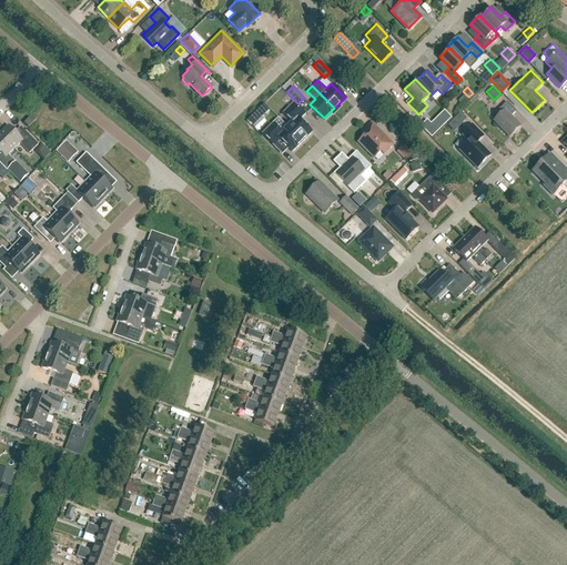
[(508,135),(519,124),(510,114),(515,110),(505,100),(496,109),(499,112),(493,119),(508,135)]
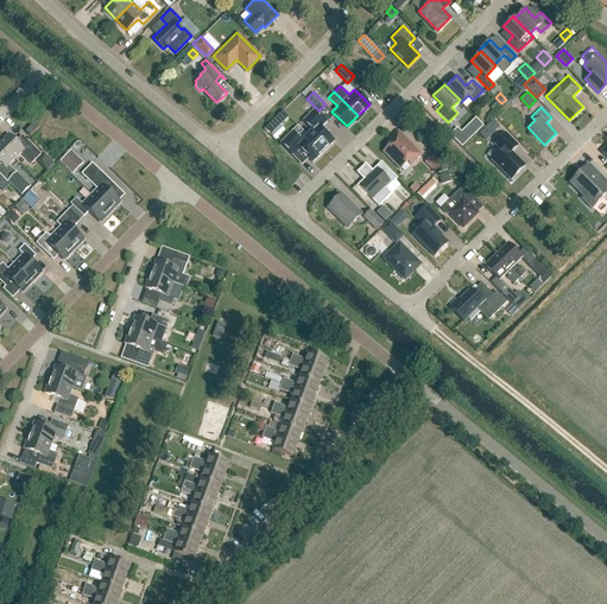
[(305,133),(322,150),(333,140),(320,126),(326,120),(314,108),(302,119),(311,128),(305,133)]
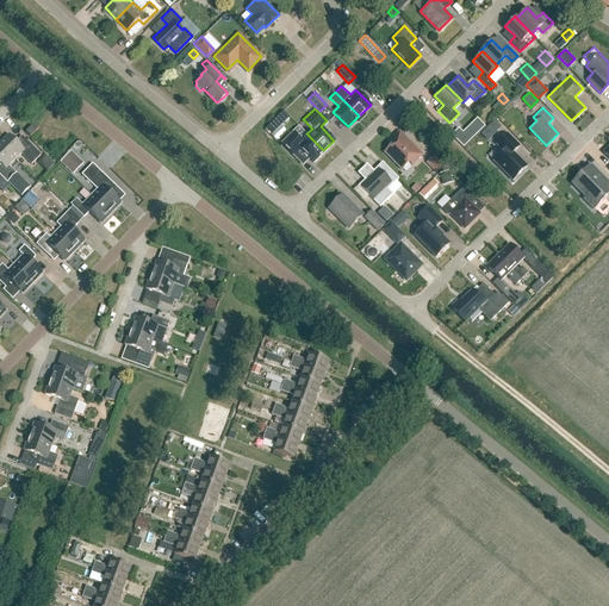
[(273,119),(266,126),(271,131),(278,125),(273,119)]
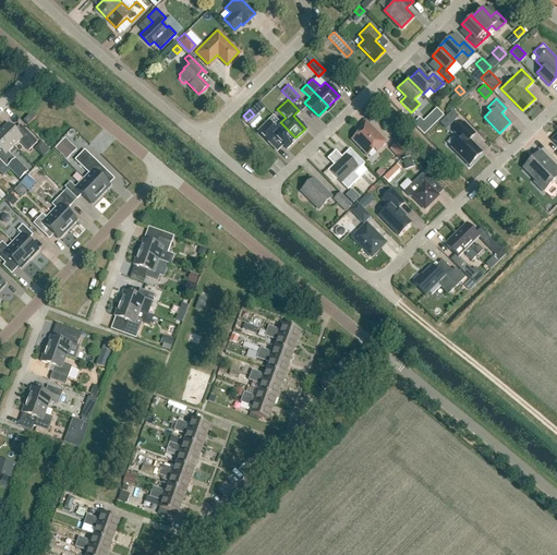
[(26,123),(35,115),(31,110),(22,119),(26,123)]
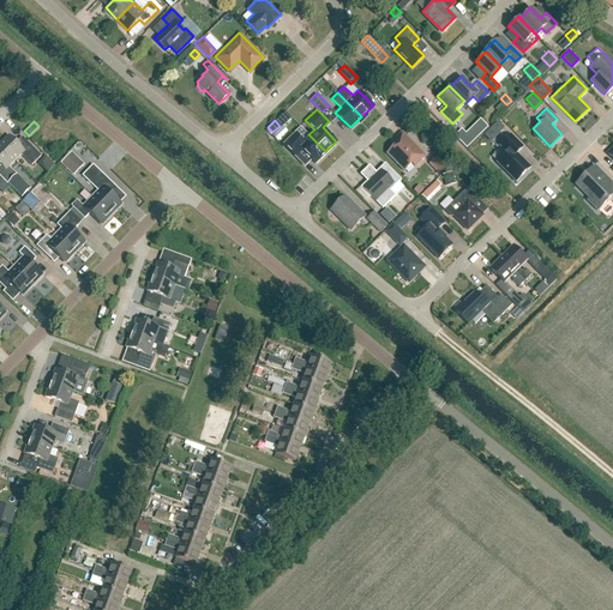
[(497,122),(491,127),(496,132),(502,127),(497,122)]
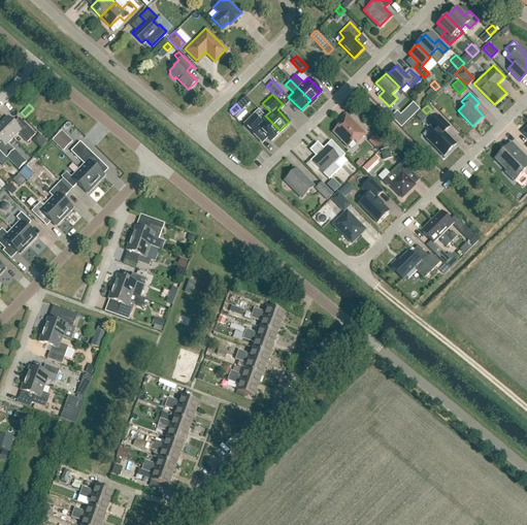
[(396,110),(391,116),(400,125),(405,120),(396,110)]
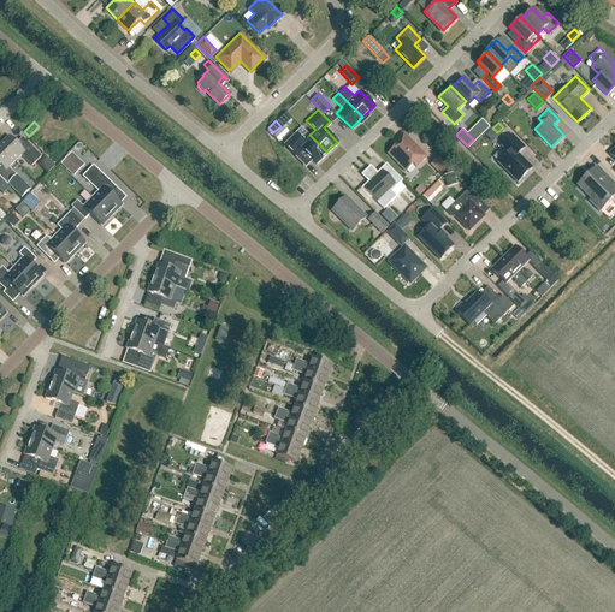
[(315,162),(326,152),(309,135),(303,141),(295,131),(283,143),(296,155),(302,149),(315,162)]
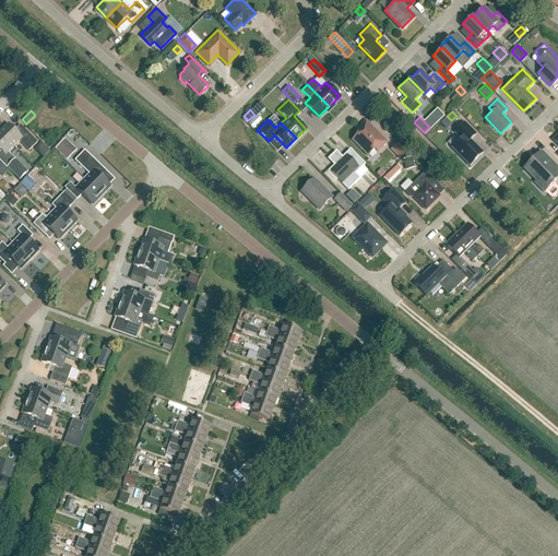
[(376,150),(386,141),(365,119),(359,126),(361,128),(352,139),(367,154),(374,148),(376,150)]
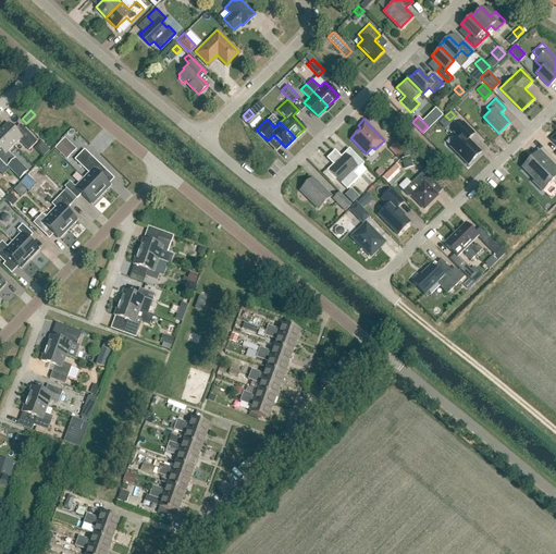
[(0,131),(12,144),(19,138),(27,148),(36,139),(19,122),(19,123),(22,126),(17,131),(7,121),(0,127),(0,131)]
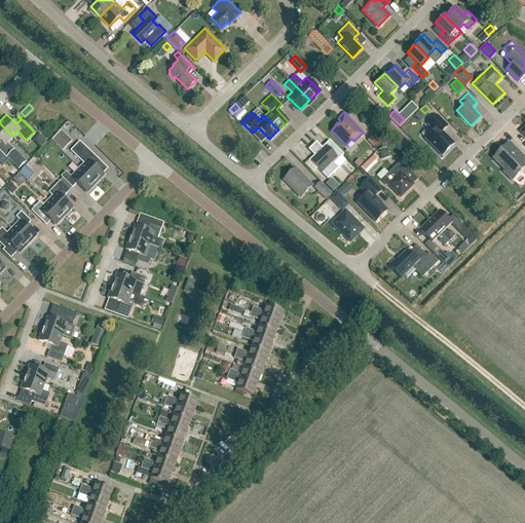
[(441,154),(453,142),(442,131),(447,124),(437,114),(427,123),(433,129),(424,138),(441,154)]
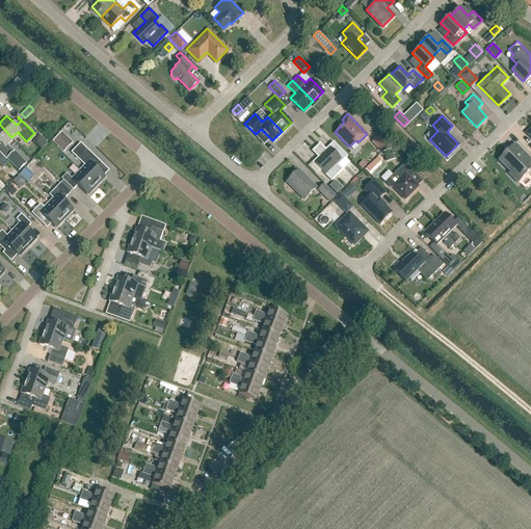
[(0,141),(4,146),(11,137),(0,125),(0,141)]
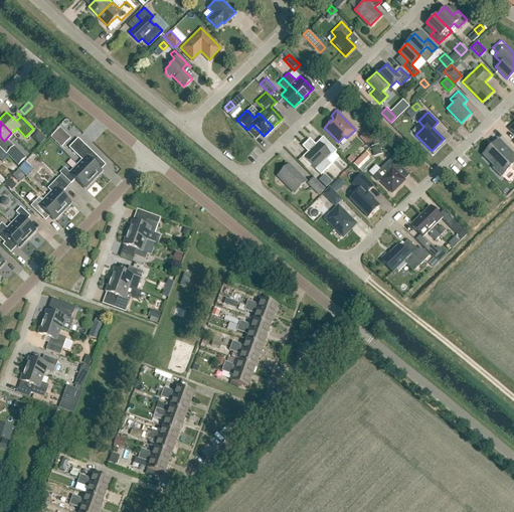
[(60,126),(51,135),(58,142),(67,132),(60,126)]
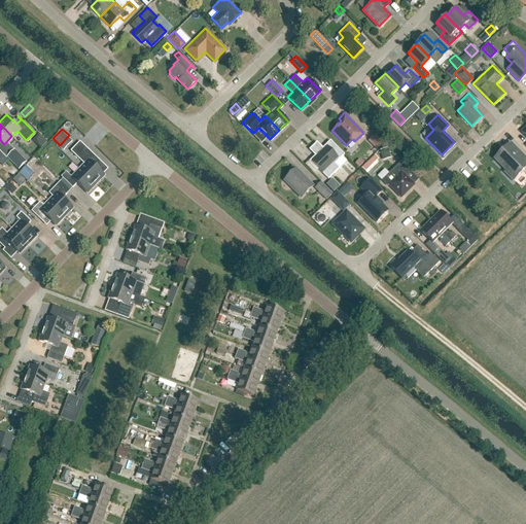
[(376,148),(382,141),(373,133),(366,139),(376,148)]
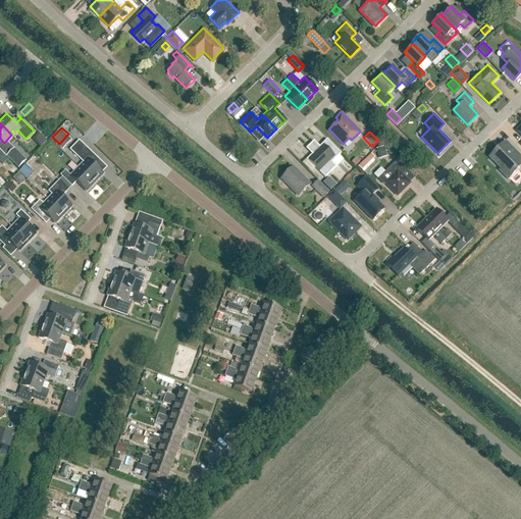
[(340,151),(326,138),(321,142),(322,144),(319,147),(313,140),(306,147),(311,152),(306,157),(324,175),(334,165),(330,160),(340,151)]
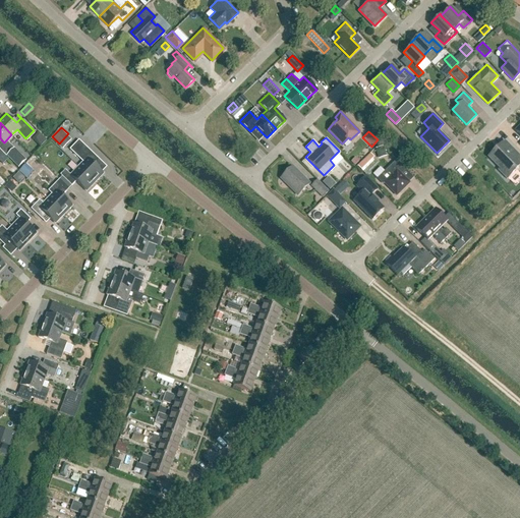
[(75,163),(94,180),(102,171),(92,162),(97,157),(77,138),(69,148),(80,159),(75,163)]
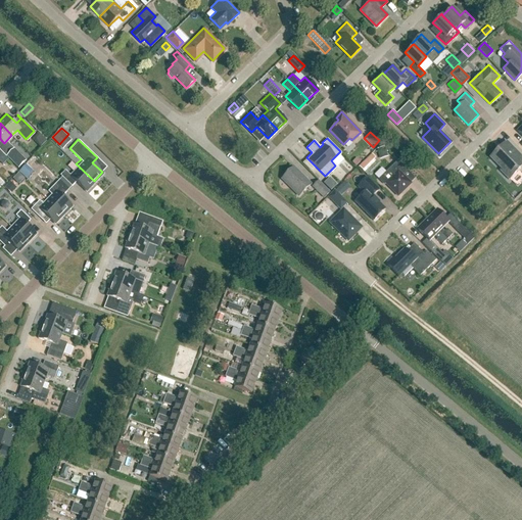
[(508,178),(521,163),(521,155),(506,140),(489,156),(501,168),(500,169),(508,178)]
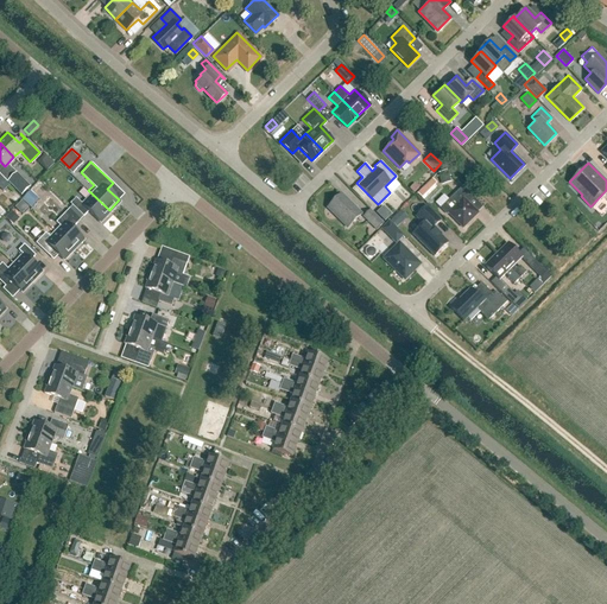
[(446,169),(437,171),(440,179),(448,177),(446,169)]
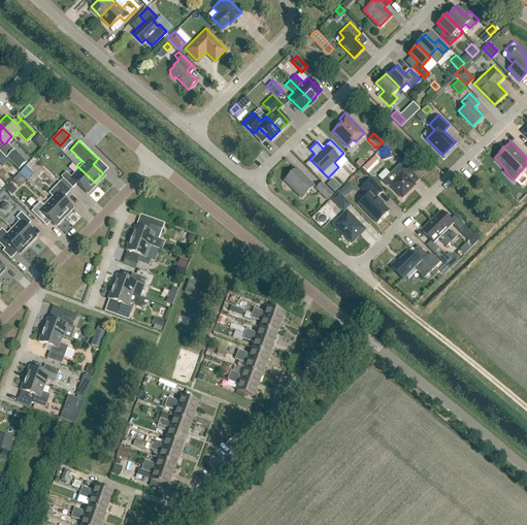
[(19,167),(26,160),(14,149),(7,156),(19,167)]
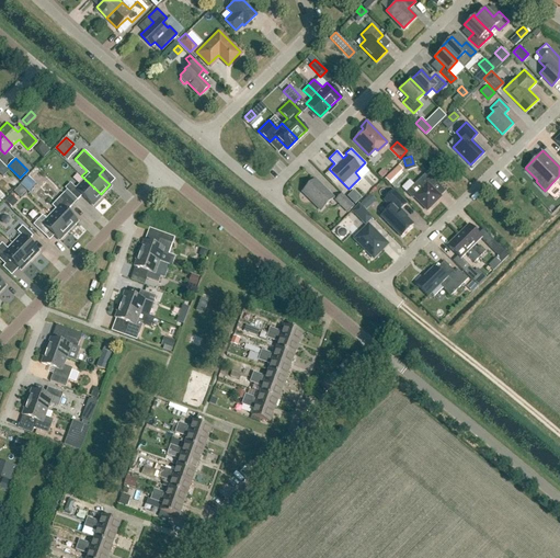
[(398,164),(385,177),(388,180),(401,168),(398,164)]
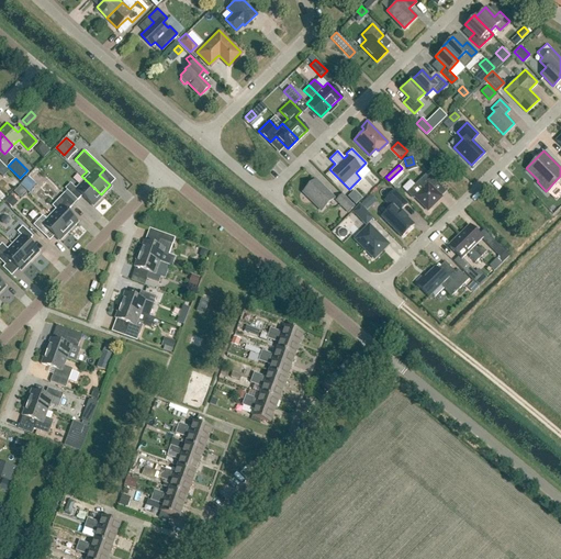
[(427,209),(440,196),(432,187),(437,181),(426,171),(414,183),(407,190),(407,192),(411,196),(414,196),(427,209)]
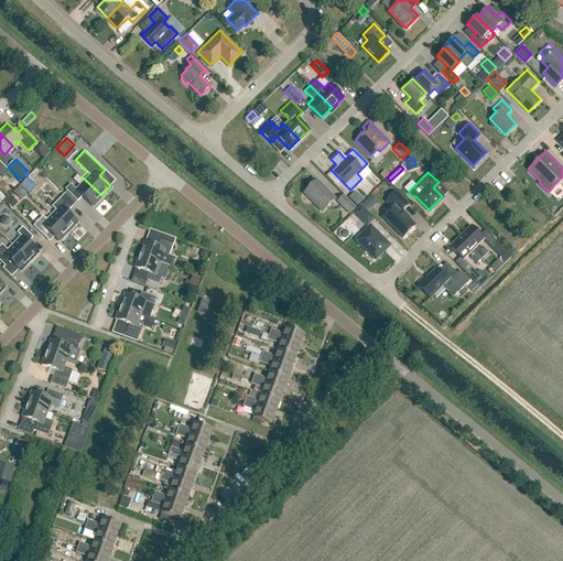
[(29,174),(21,182),(26,189),(34,181),(29,174)]
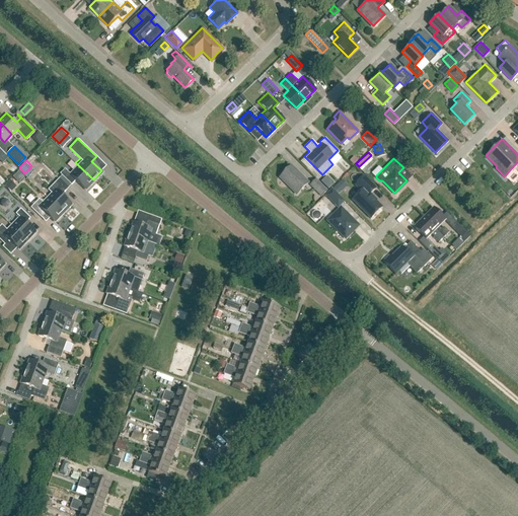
[(84,189),(93,179),(75,162),(67,170),(64,167),(59,172),(70,183),(75,178),(84,189)]
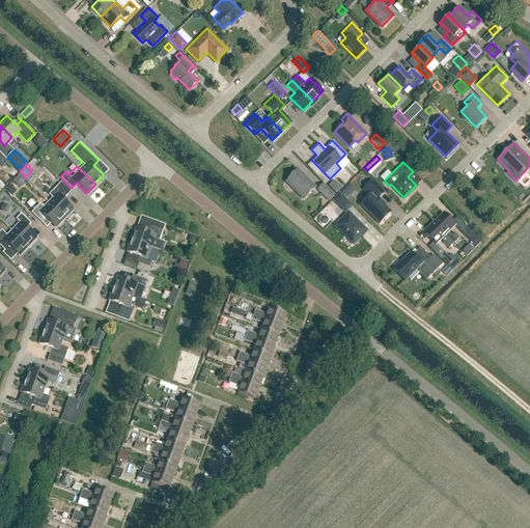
[(12,167),(8,170),(12,175),(17,171),(12,167)]
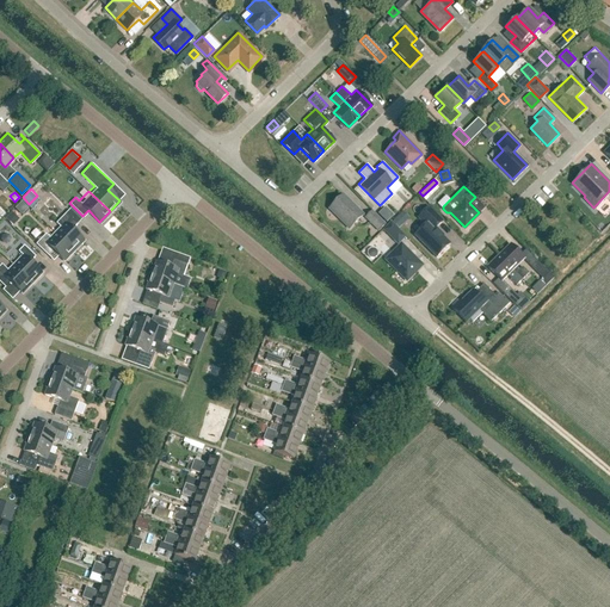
[(347,227),(362,214),(342,193),(328,206),(347,227)]
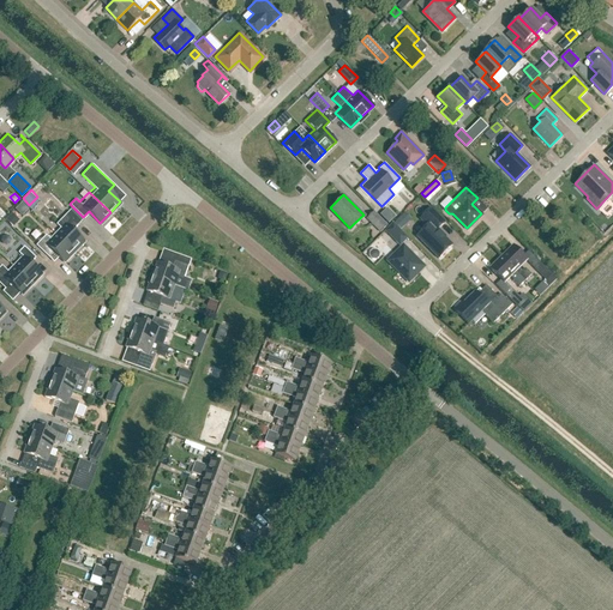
[(446,195),(437,201),(440,207),(450,200),(446,195)]
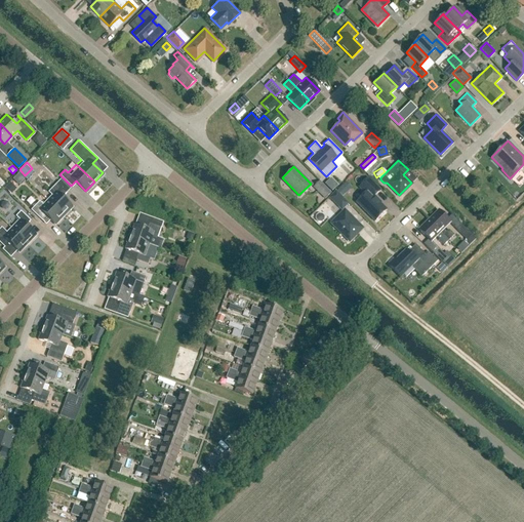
[(15,171),(12,176),(18,181),(22,175),(15,171)]
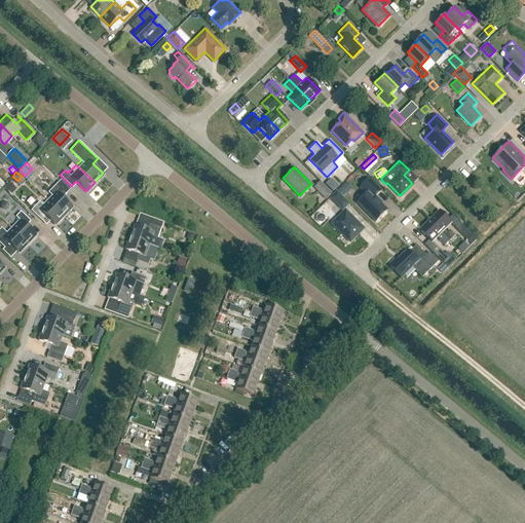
[(375,220),(386,209),(380,202),(381,201),(375,195),(380,189),(368,177),(359,186),(365,192),(355,201),(375,220)]
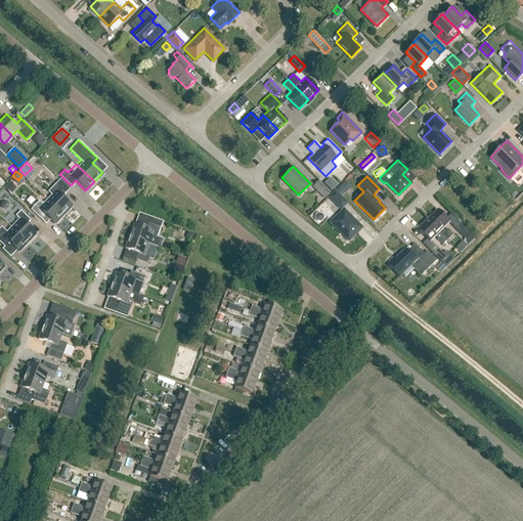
[(323,198),(330,191),(317,179),(311,185),(323,198)]
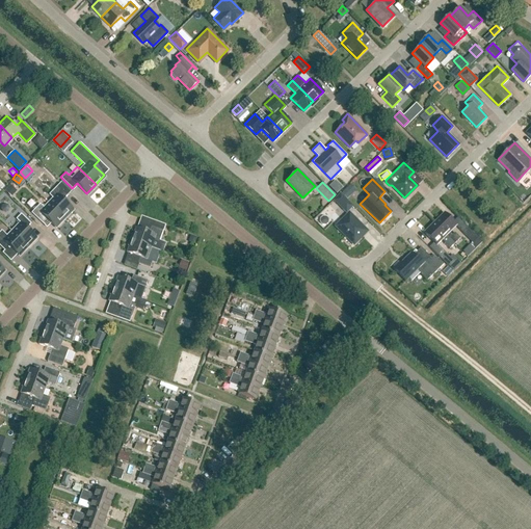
[(9,183),(4,188),(9,193),(15,188),(9,183)]
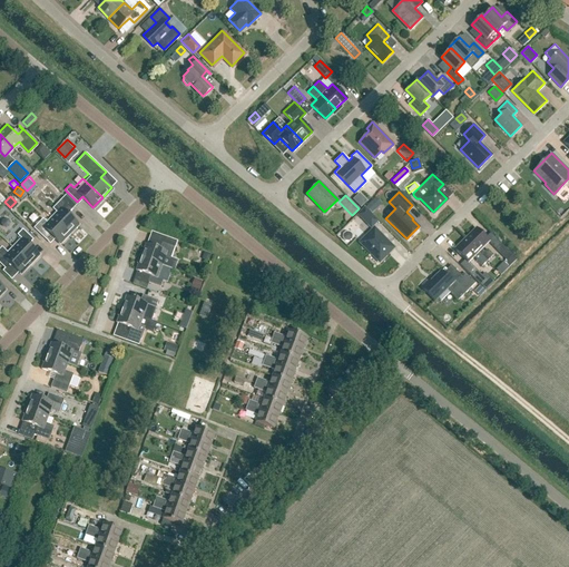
[(51,216),(68,233),(78,223),(67,213),(71,207),(60,197),(51,207),(56,211),(51,216)]
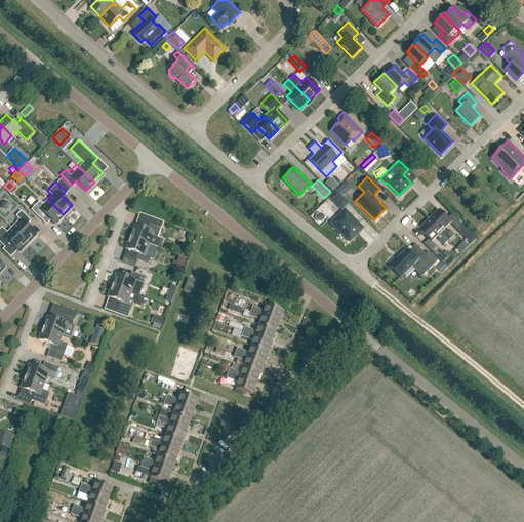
[(339,186),(336,189),(341,195),(345,192),(339,186)]
